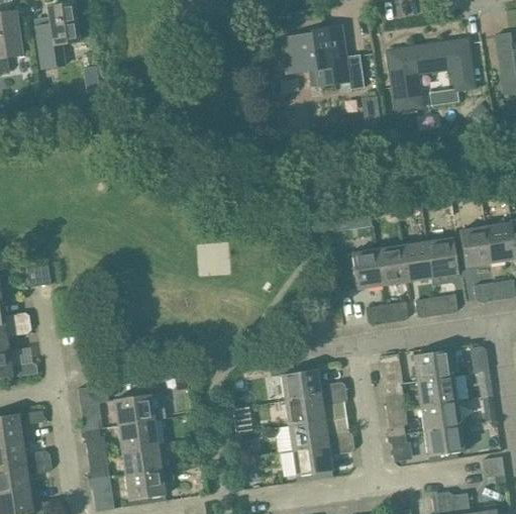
[(50,19),(36,22),(43,68),(67,64),(63,42),(81,40),(81,37),(78,22),(75,2),(48,6),(50,19)]
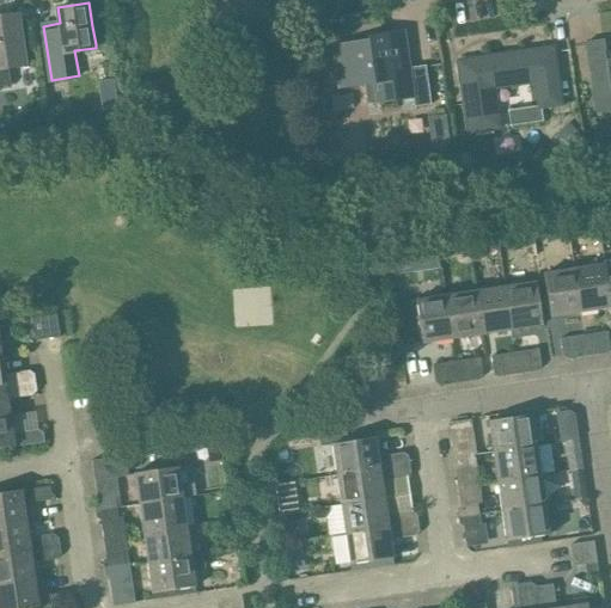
[(4,19),(2,16),(0,16),(0,83),(8,81),(6,66),(26,63),(19,18),(4,19)]
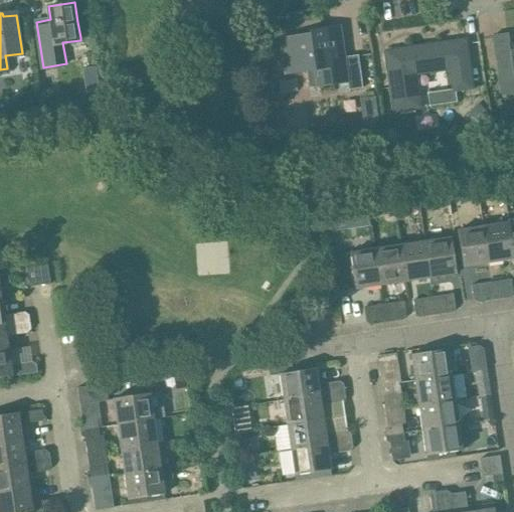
[(311,31),(282,36),(287,72),(307,69),(310,84),(317,83),(349,79),(350,88),(364,86),(359,53),(345,55),(340,23),(316,26),(311,27),(311,31)]
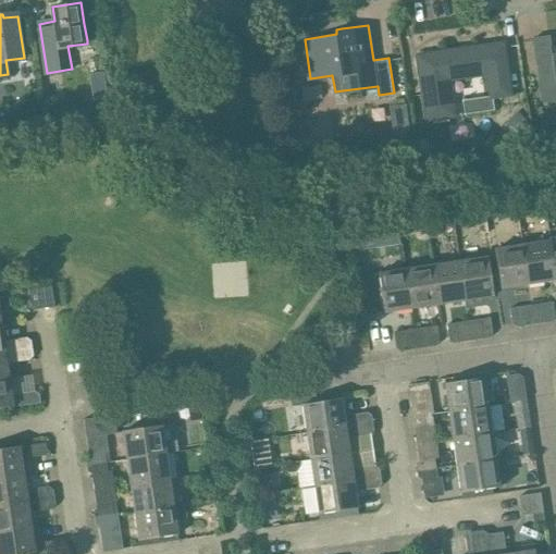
[(555,44),(552,46),(550,34),(534,36),(544,100),(555,98),(555,44)]
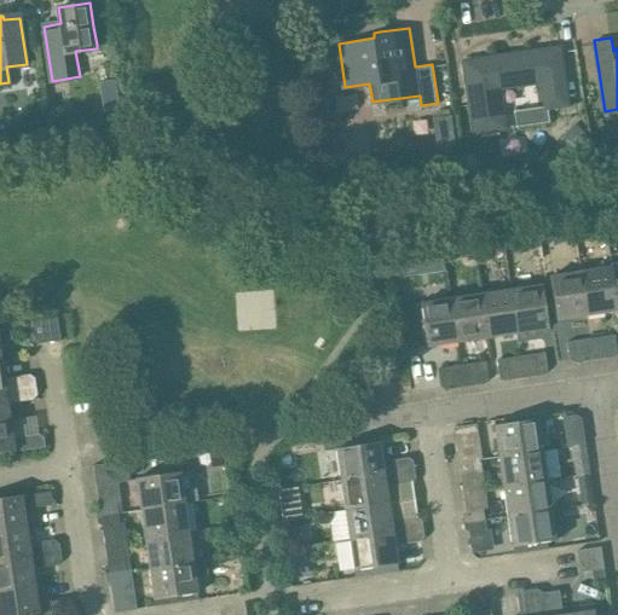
[(495,56),(466,59),(475,132),(508,127),(503,90),(541,83),(544,105),(544,106),(549,106),(570,103),(565,74),(562,74),(559,48),(495,58),(495,56)]
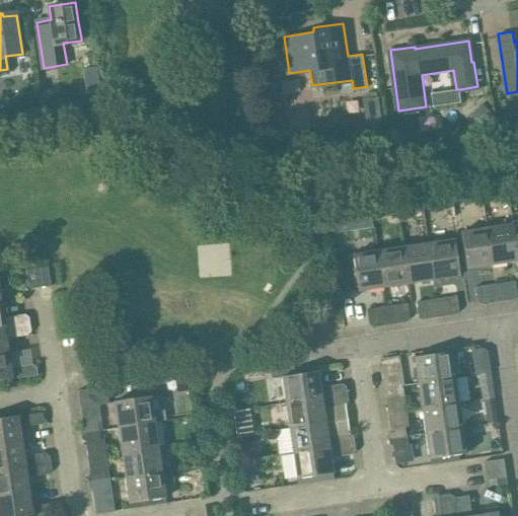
[(495,114),(484,102),(466,120),(476,130),(495,114)]
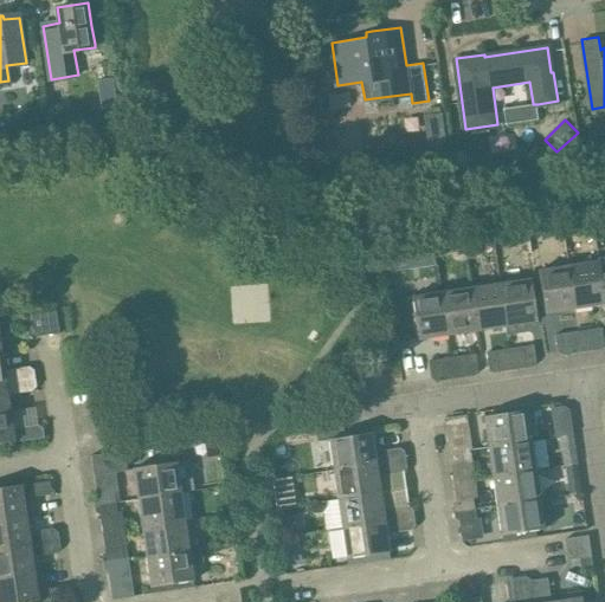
[(445,134),(427,136),(429,150),(446,148),(445,134)]
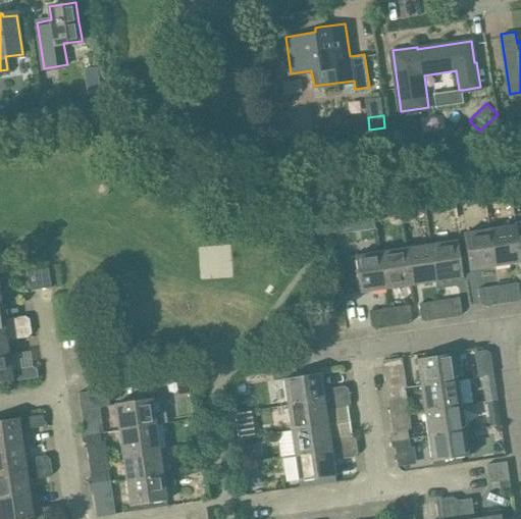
[(373,213),(336,219),(339,232),(375,226),(373,213)]
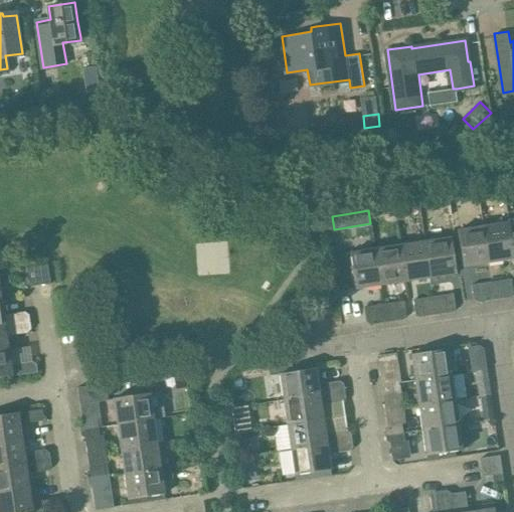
[(490,261),(513,258),(513,249),(510,227),(511,227),(511,221),(485,225),(490,261)]
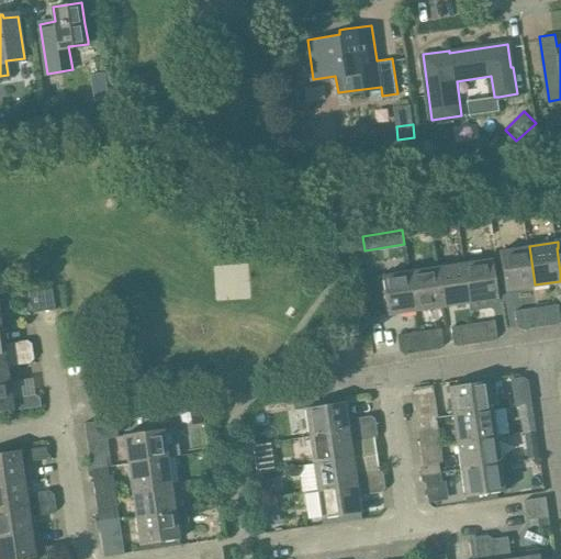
[(506,289),(535,284),(529,246),(501,250),(506,289)]
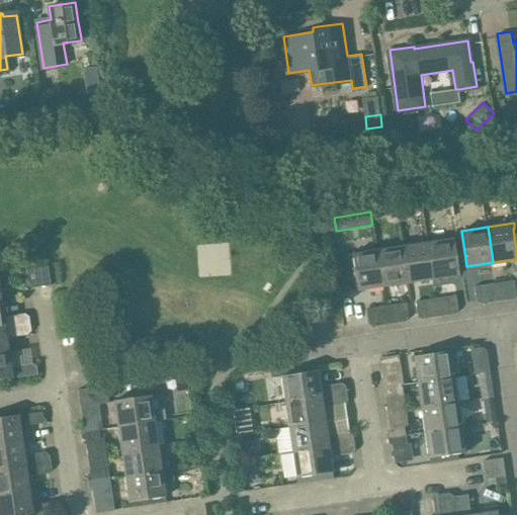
[(455,237),(429,241),(435,276),(460,273),(455,237)]
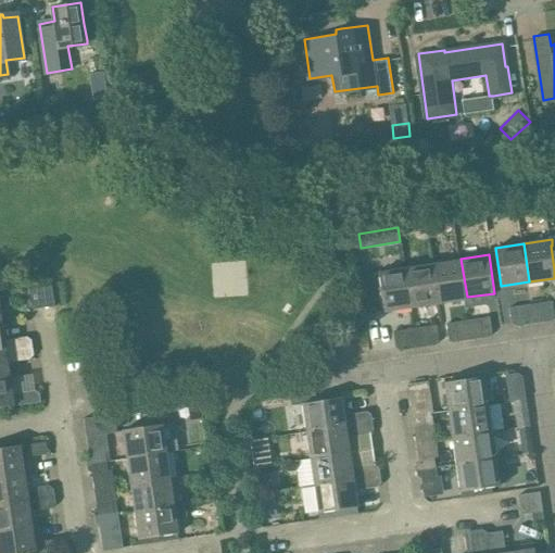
[(434,263),(440,301),(467,297),(461,259),(434,263)]
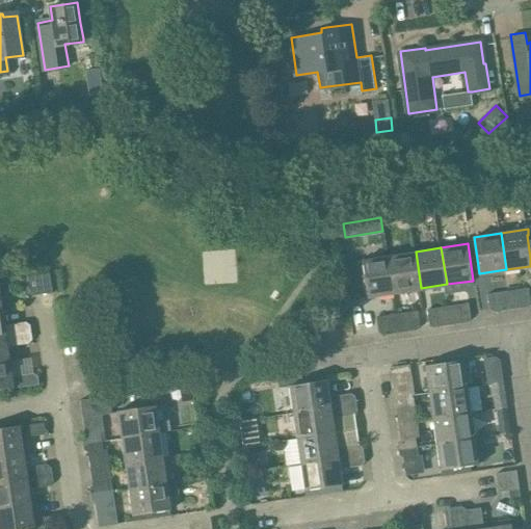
[(395,292),(421,288),(416,252),(390,256),(395,292)]
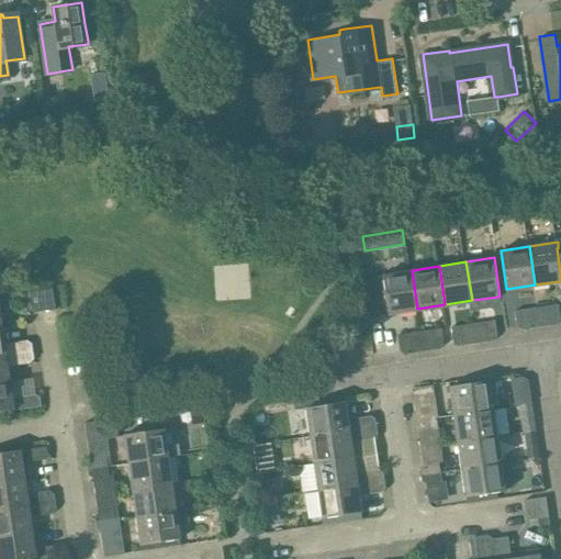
[(384,274),(369,277),(374,315),(390,313),(417,309),(412,270),(384,274)]
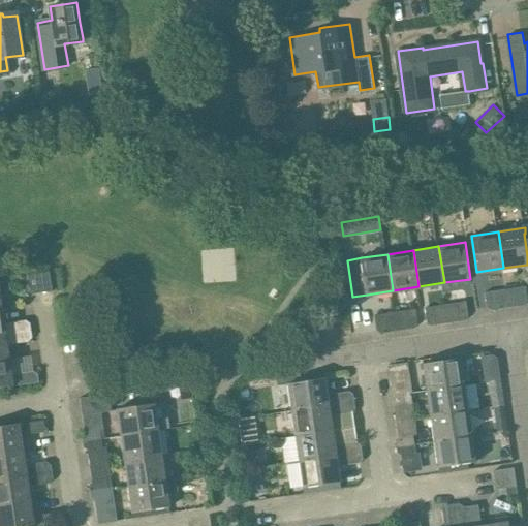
[(53,289),(50,269),(39,271),(42,291),(53,289)]
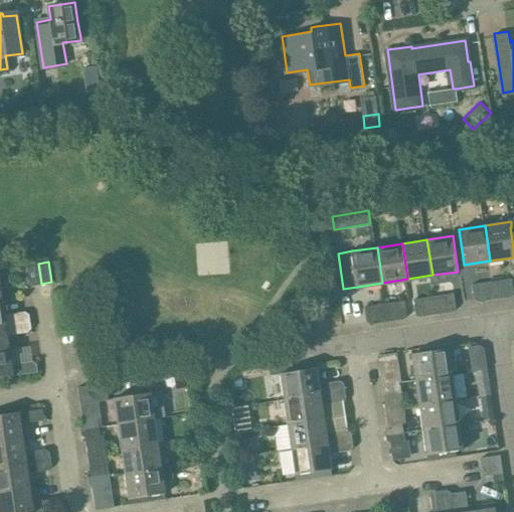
[(513,284),(512,277),(503,279),(506,297),(511,296),(513,293),(513,284)]
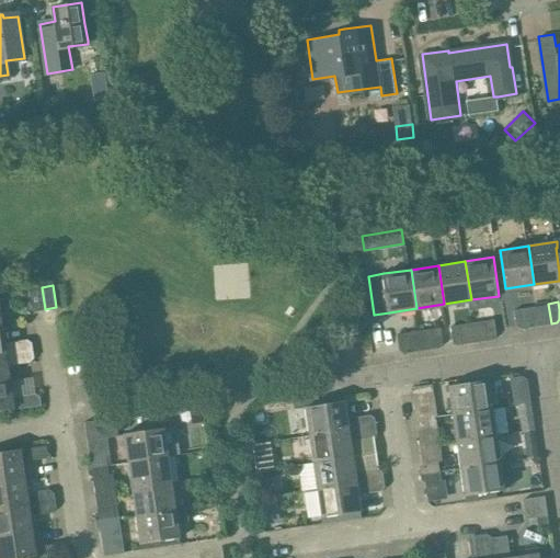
[(526,327),(523,307),(514,308),(516,323),(521,328),(526,327)]
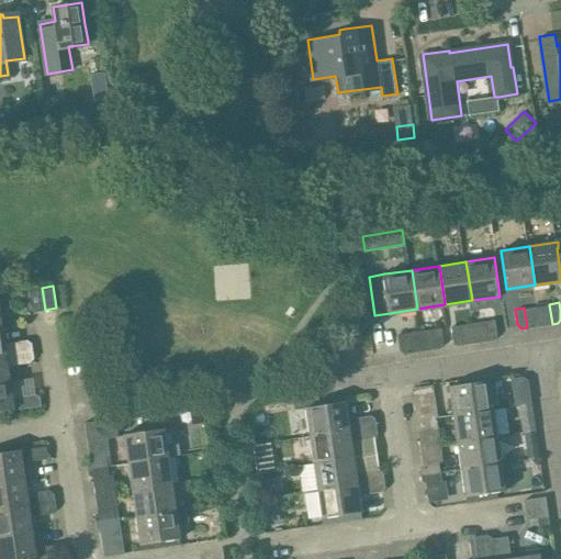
[(497,334),(495,319),(485,321),(489,339),(494,339),(497,334)]
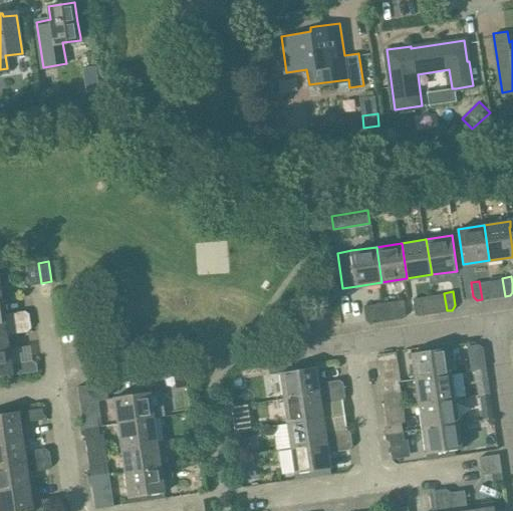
[(424,314),(421,296),(413,297),(415,312),(419,315),(424,314)]
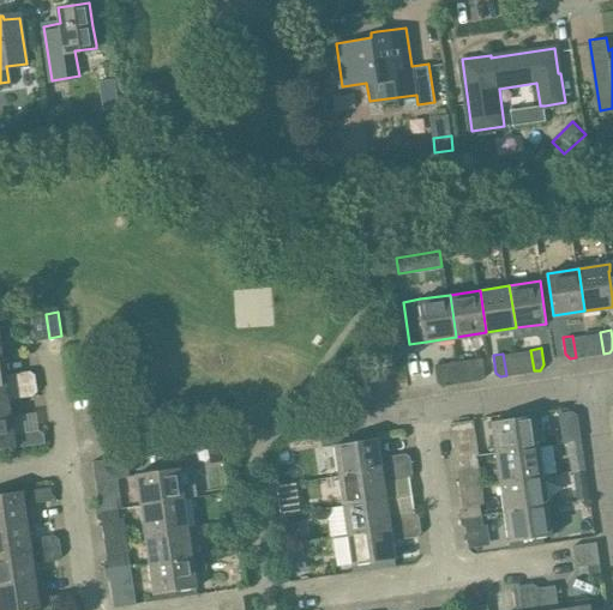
[(4,357),(0,357),(0,387),(37,382),(36,374),(31,369),(6,373),(4,357)]
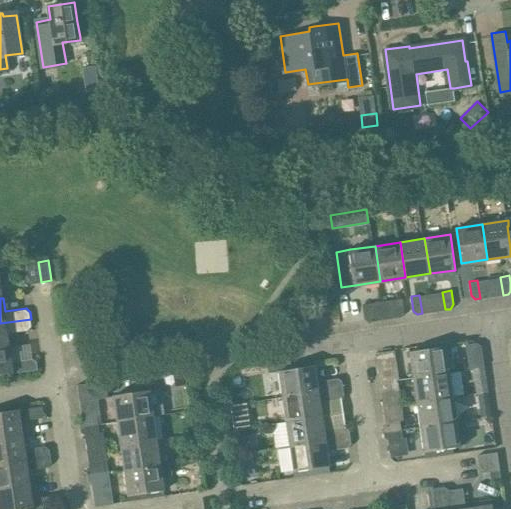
[(404,311),(402,298),(393,299),(396,317),(401,316),(404,311)]
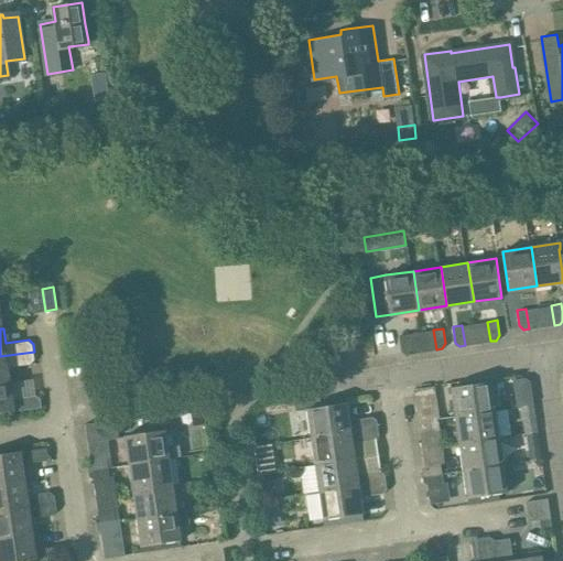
[(408,333),(399,334),(401,351),(405,354),(411,353),(423,351),(421,331),(408,333)]
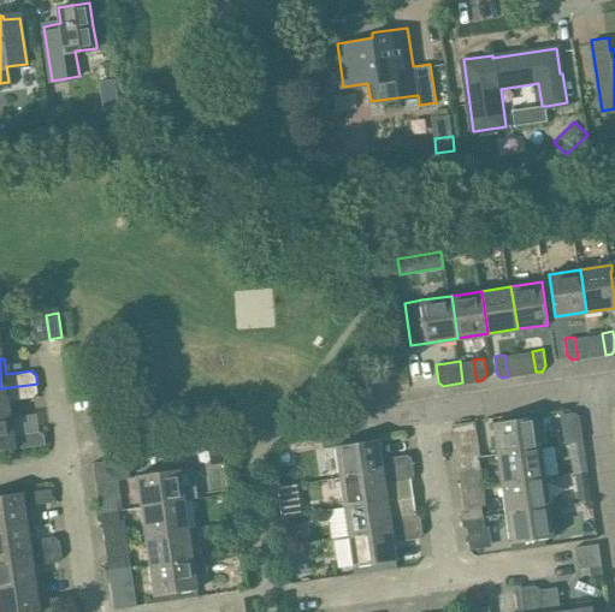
[(37,384),(0,388),(0,419),(12,417),(10,400),(35,397),(39,391),(37,384)]
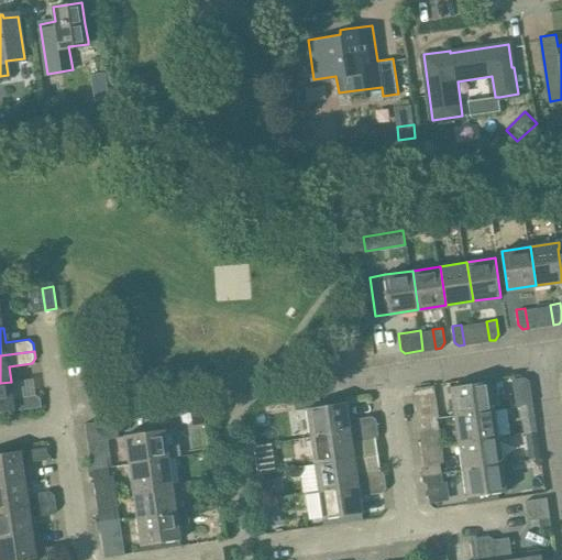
[(520,380),(524,399),(533,398),(530,379),(520,380)]
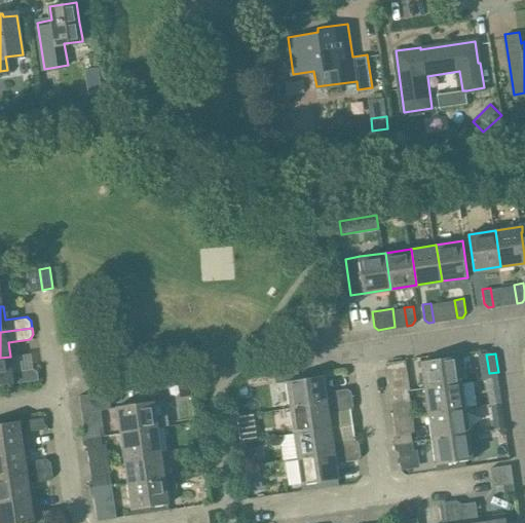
[(421,360),(425,386),(462,381),(458,355),(421,360)]
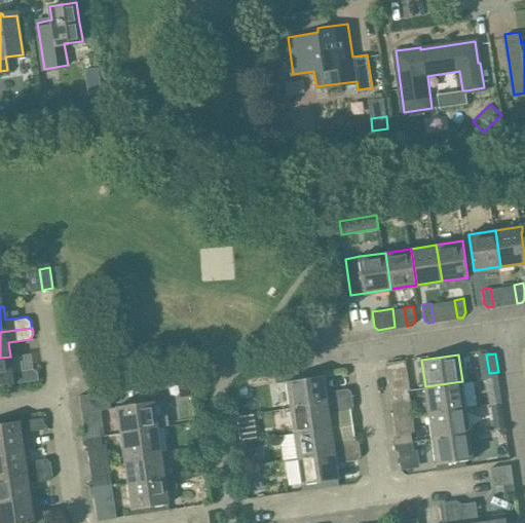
[(10,357),(0,358),(0,384),(39,379),(38,371),(34,368),(12,371),(10,357)]
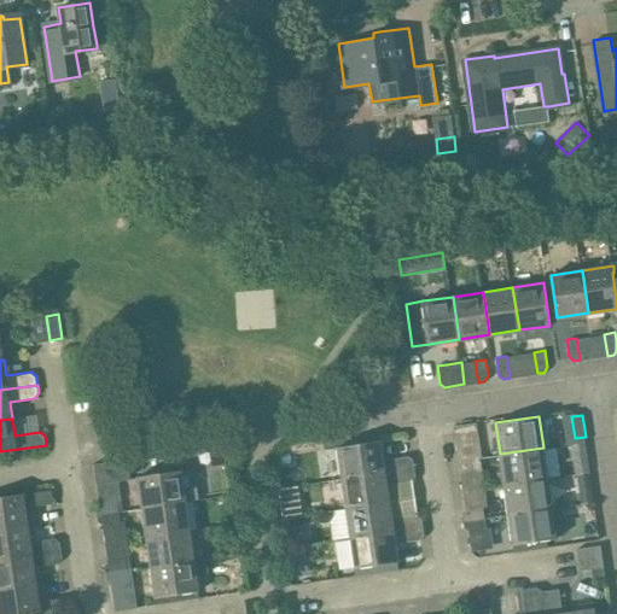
[(336,436),(338,448),(342,478),(414,467),(414,460),(409,455),(383,458),(380,440),(378,442),(377,437),(353,440),(353,433),(336,436)]
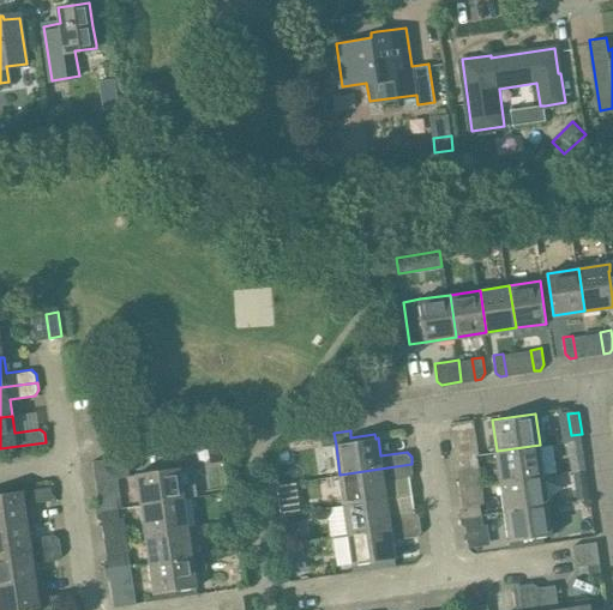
[(450,452),(451,457),(473,454),(470,438),(454,439),(455,446),(450,452)]
